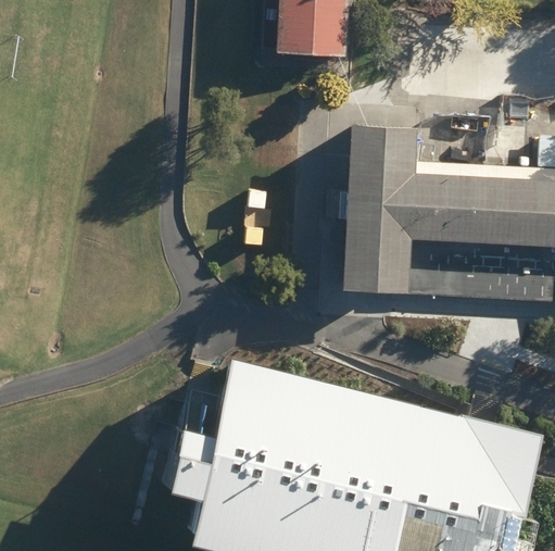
[(280,0),(278,52),(347,55),(349,0),(280,0)]
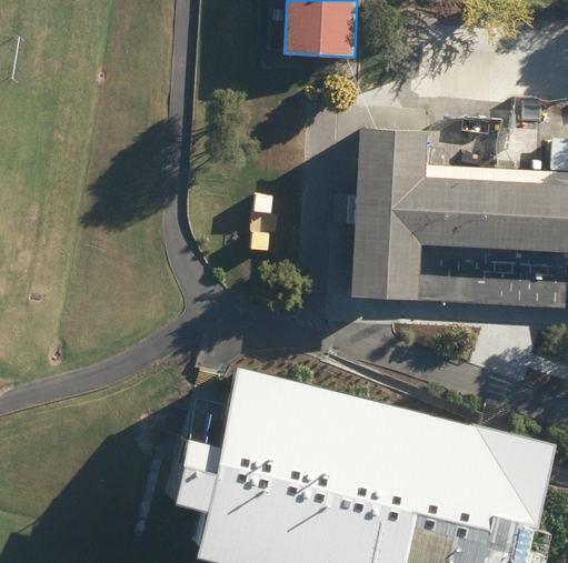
[(241,255),(296,259),(306,88),(251,84),(241,255)]
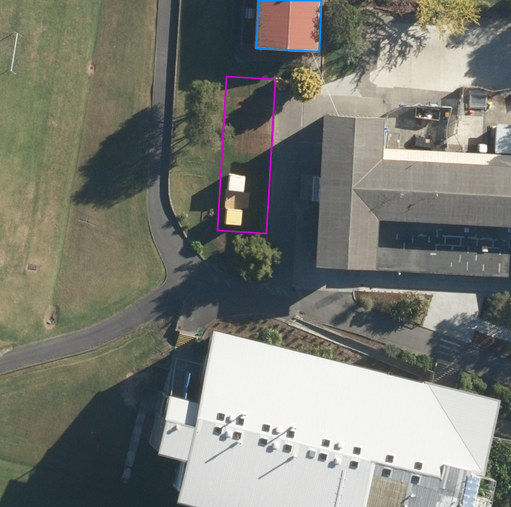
[(510,165),(383,158),(385,118),(323,115),(315,267),(375,270),(375,267),(510,274),(510,165)]
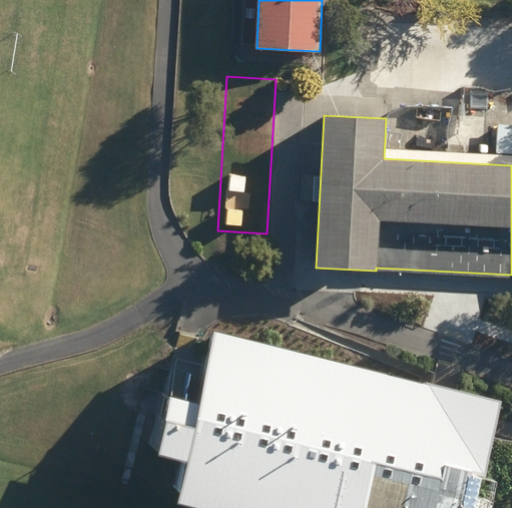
[(174,504),(192,507),(463,507),(472,474),(484,477),(502,402),(213,332),(205,365),(179,359),(156,456),(185,463),(174,504)]
